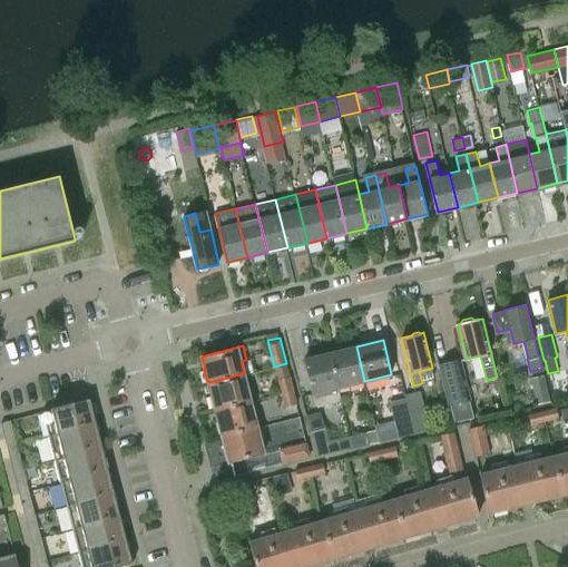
[(340,387),(364,381),(356,346),(331,352),(340,387)]
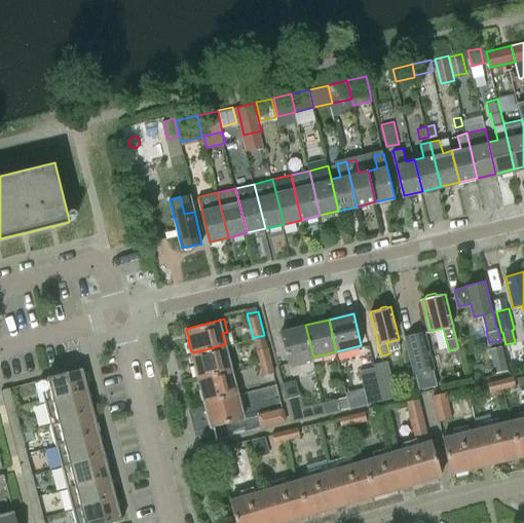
[(315,366),(313,357),(305,325),(281,331),(291,372),(295,374),(312,370),(315,366)]
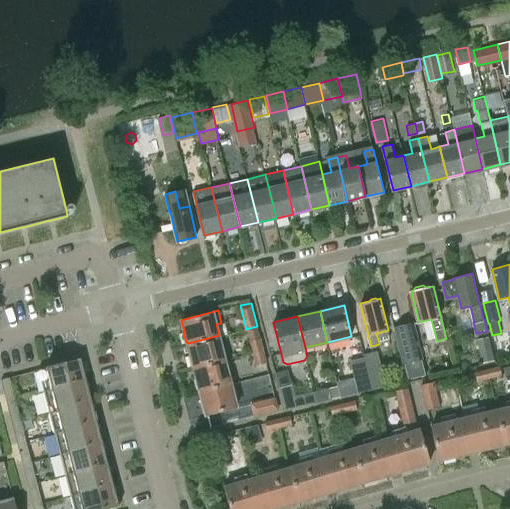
[(408,378),(426,374),(413,322),(396,327),(408,378)]
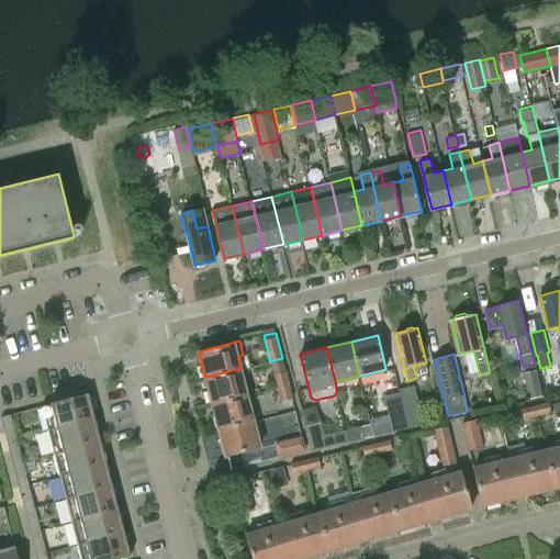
[(247,394),(241,368),(206,377),(209,389),(208,389),(211,401),(212,401),(213,403),(247,394)]
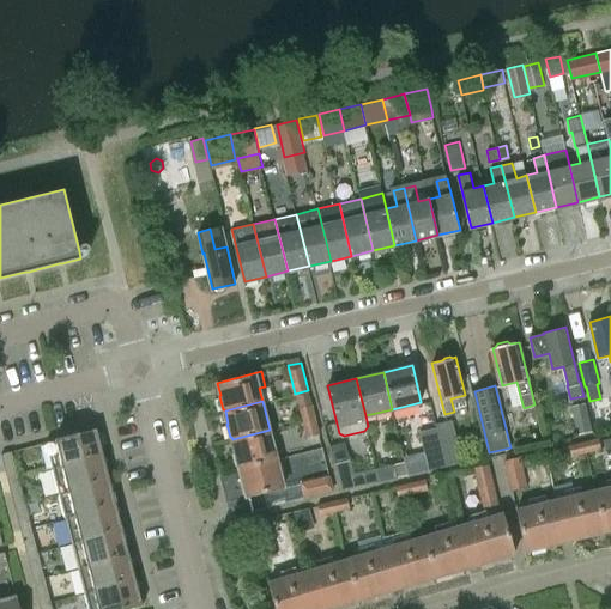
[(572,403),(578,432),(591,428),(585,401),(572,403)]
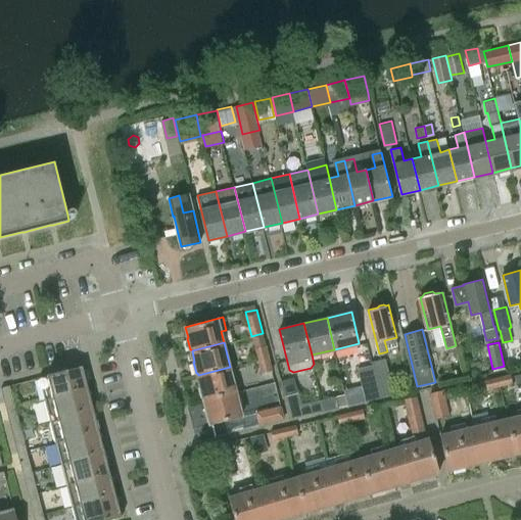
[(256,347),(259,360),(269,357),(266,344),(256,347)]
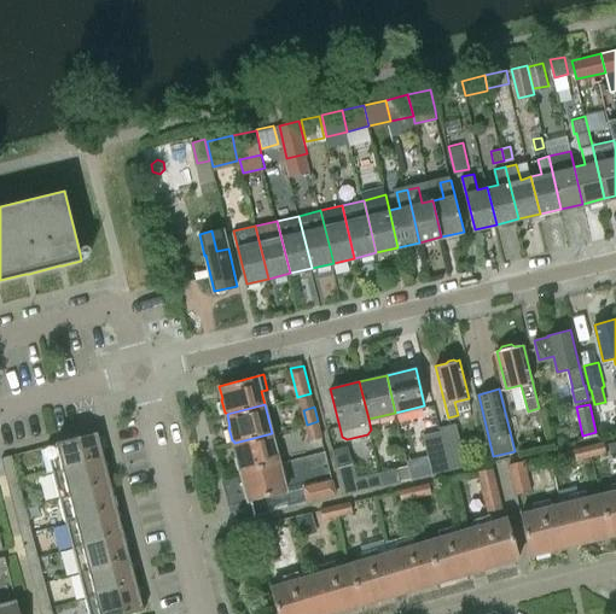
[(321,437),(318,421),(307,425),(311,439),(321,437)]
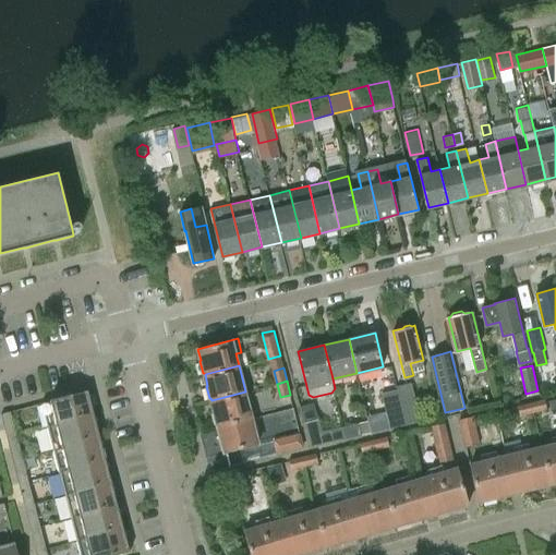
[(420,420),(411,382),(397,385),(406,423),(420,420)]
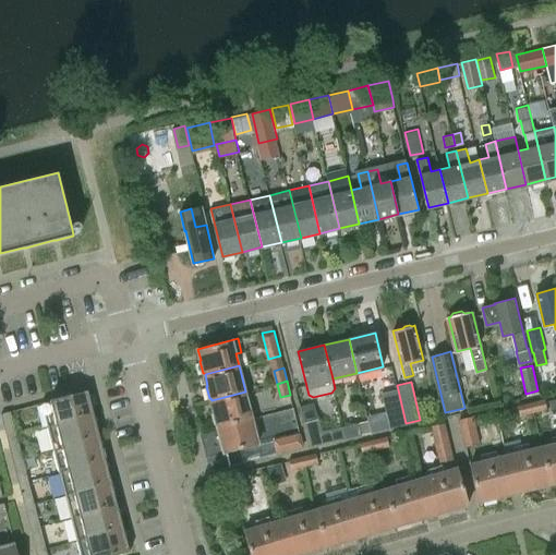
[(390,427),(406,423),(397,388),(382,391),(390,427)]
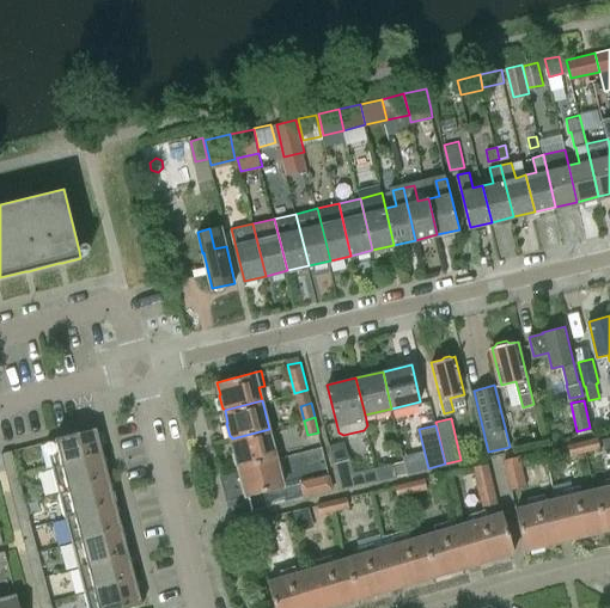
[(46,440),(53,466),(103,453),(97,427),(46,440)]
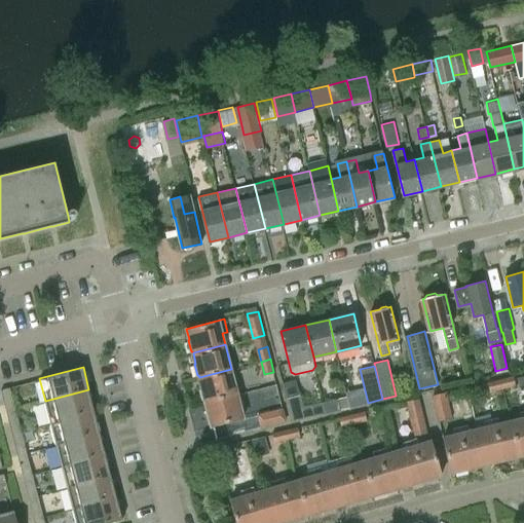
[(204,399),(206,401),(237,393),(231,369),(199,377),(201,387),(200,387),(203,399),(204,399)]
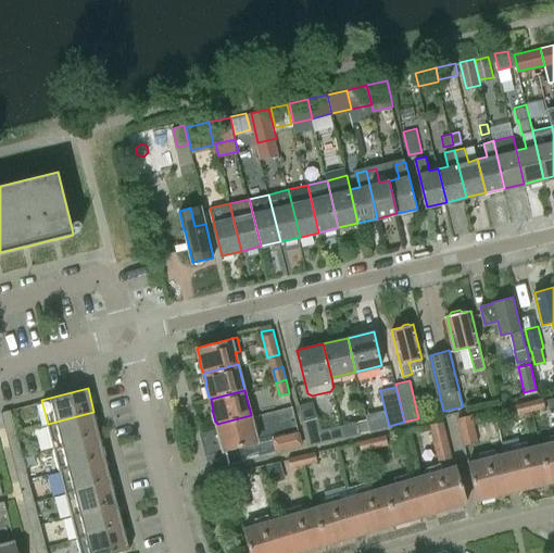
[(543,397),(530,400),(532,410),(545,406),(543,397)]
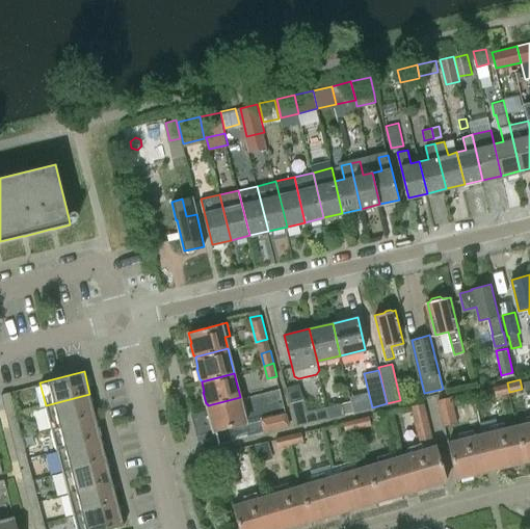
[(496,395),(509,392),(507,382),(494,386),(496,395)]
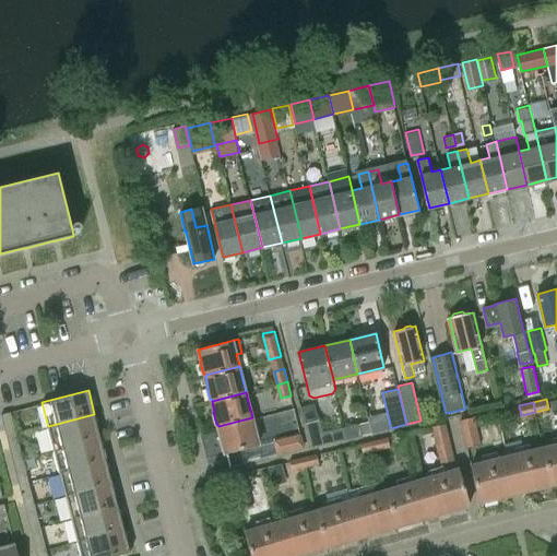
[(7,432),(16,429),(11,410),(2,413),(7,432)]
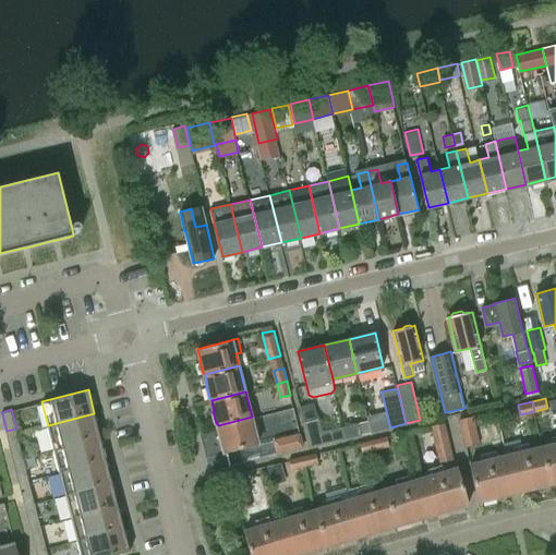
[(94,413),(48,425),(53,448),(100,436),(94,413)]
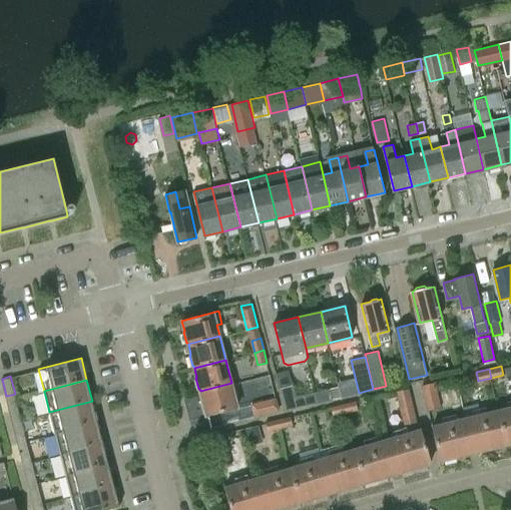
[(423,384),(425,393),(437,390),(435,381),(423,384)]
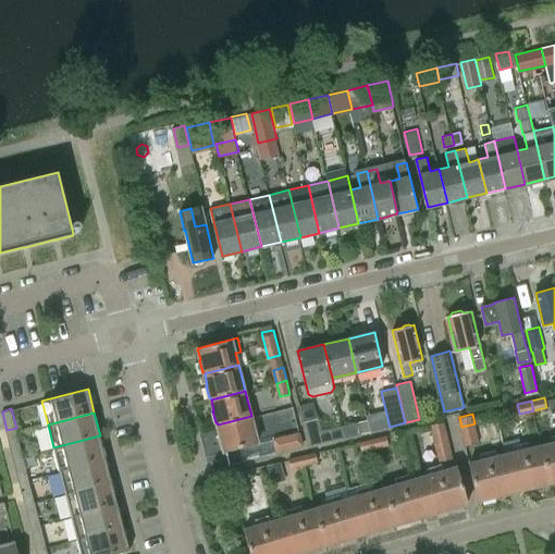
[(257,415),(251,416),(218,425),(220,435),(219,435),(222,448),(223,447),(224,451),(258,442),(255,429),(260,428),(257,415)]
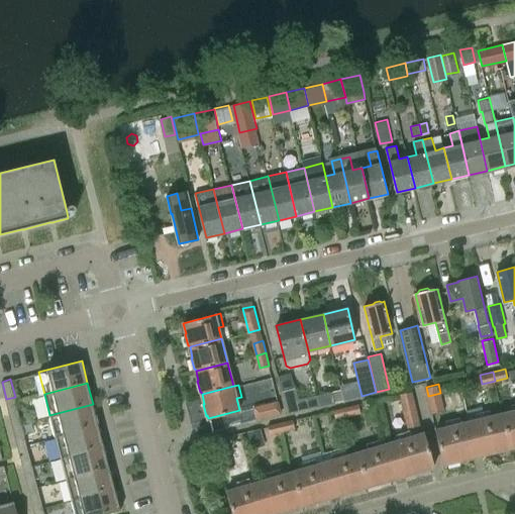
[(289,412),(321,405),(318,394),(298,398),(295,387),(283,390),(289,412)]
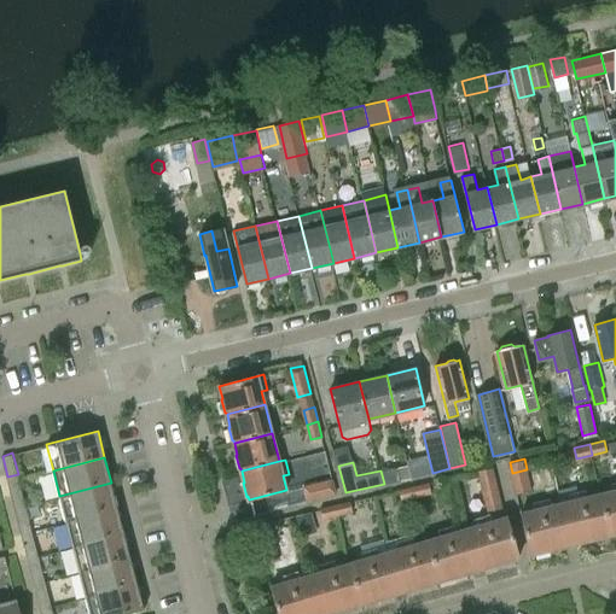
[(478,469),(481,480),(497,477),(494,466),(478,469)]
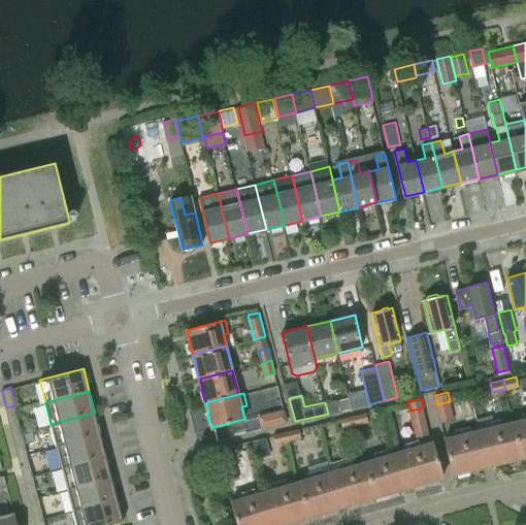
[(325,402),(328,414),(342,411),(339,399),(325,402)]
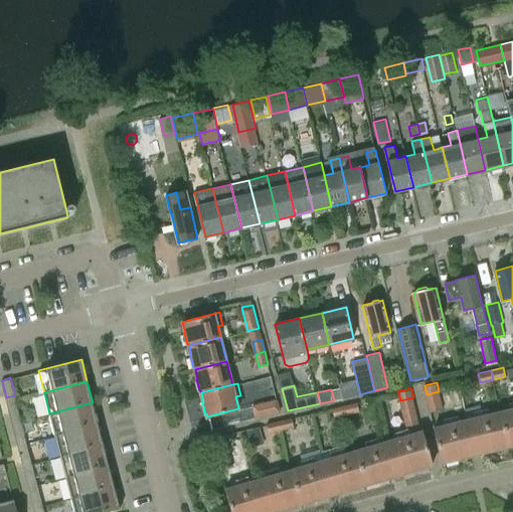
[(426,394),(429,402),(441,399),(439,391),(426,394)]
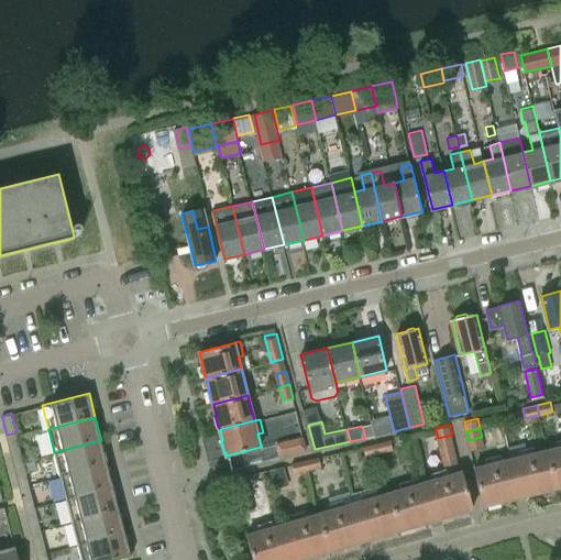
[(454,443),(452,435),(438,438),(440,447),(454,443)]
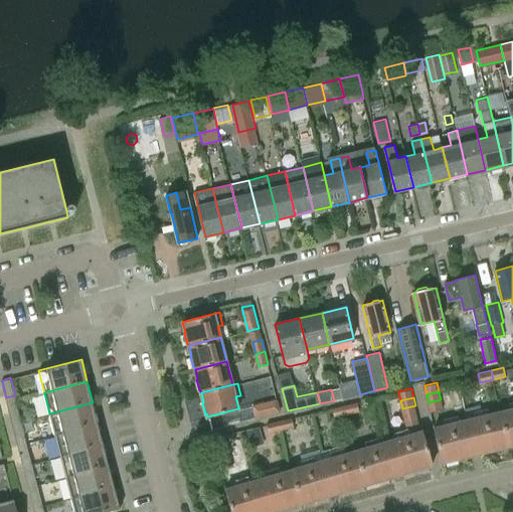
[(253,404),(257,416),(280,410),(277,398),(253,404)]
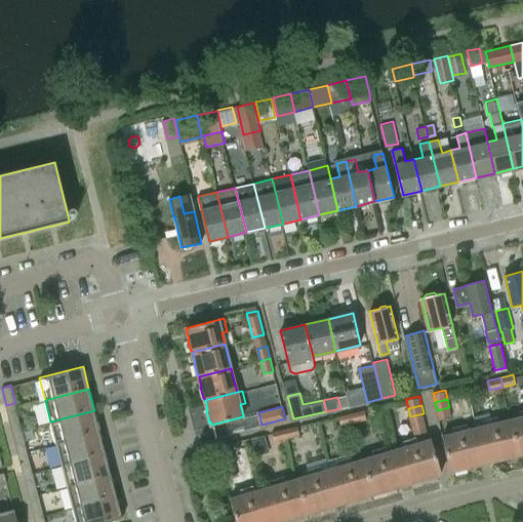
[(451,416),(449,407),(437,410),(439,418),(451,416)]
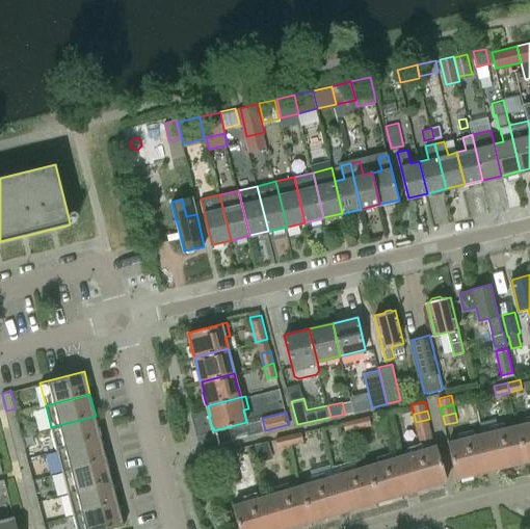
[(356,418),(359,427),(371,424),(369,415),(356,418)]
